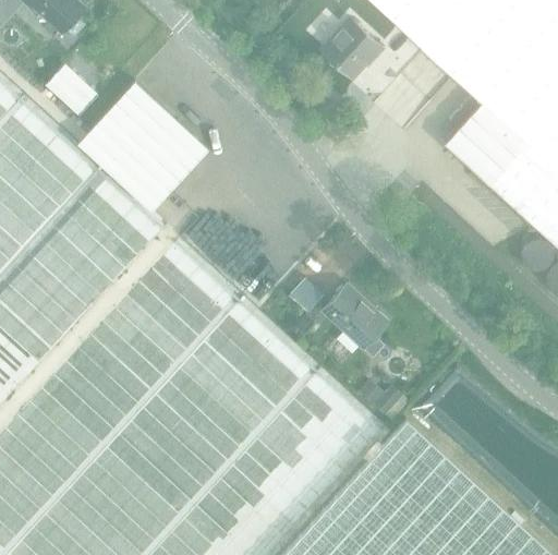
[(15,0),(0,0),(0,8),(7,14),(17,2),(15,0)]
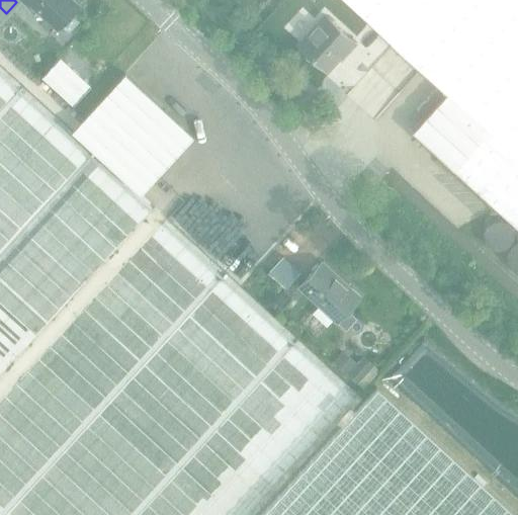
[(21,0),(23,1),(23,0),(25,0),(58,28),(80,5),(74,0),(21,0)]
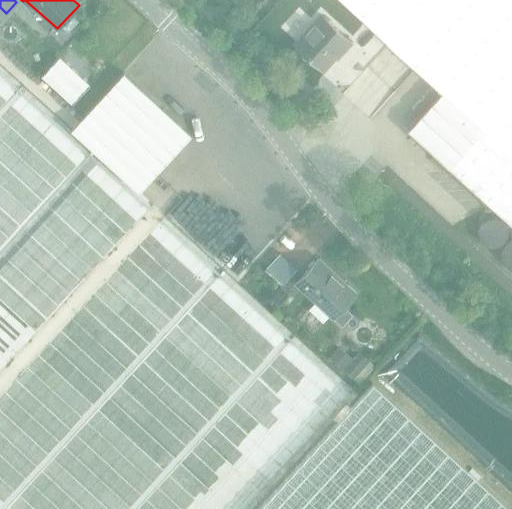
[(511,0),(338,0),(360,20),(384,42),(389,47),(408,26),(434,51),(415,71),(433,87),(440,94),(453,80),(511,134),(511,141),(504,150),(483,132),(448,170),(448,171),(511,228),(511,0)]
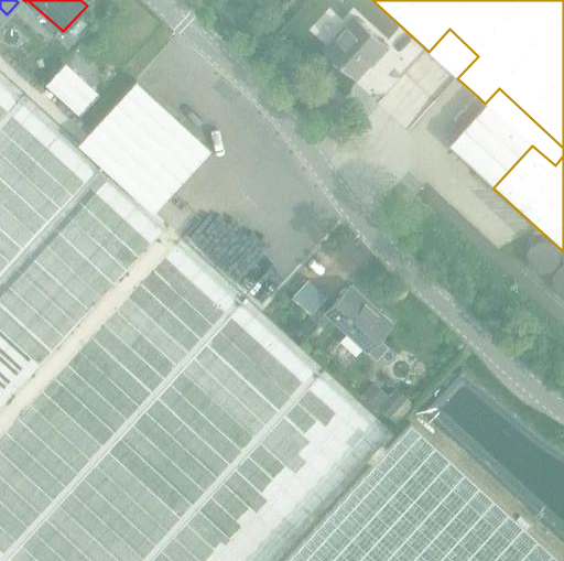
[(389,47),(365,25),(377,11),(366,1),(353,15),(354,17),(324,50),(357,78),(376,58),(378,60),(389,47)]
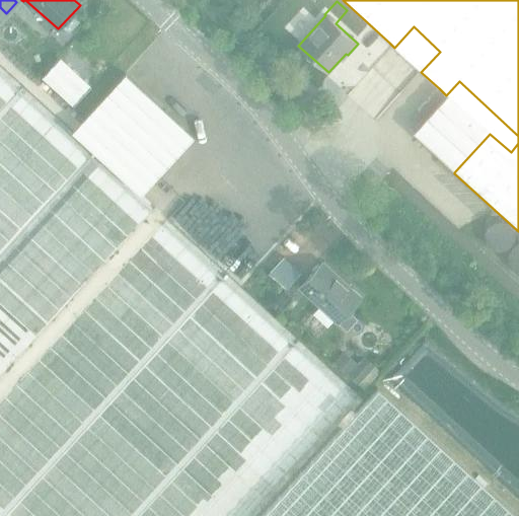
[(60,61),(43,80),(72,107),(90,88),(60,61)]
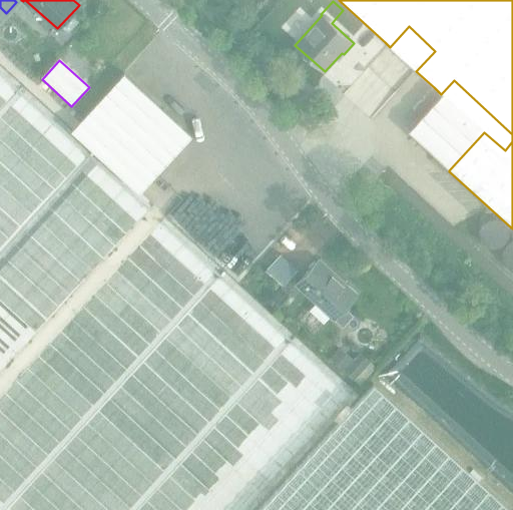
[(123,76),(71,133),(138,194),(191,137),(123,76)]
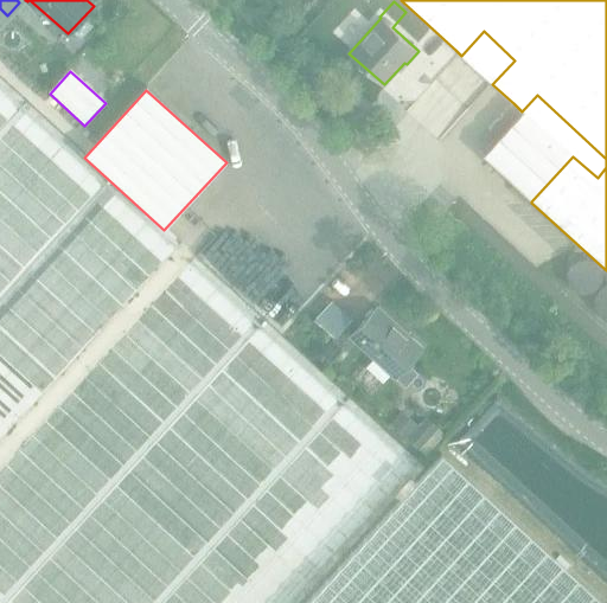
[(497,140),(483,158),(531,201),(573,156),(598,178),(606,167),(606,159),(537,95),(522,111),(513,103),(489,132),(497,140)]
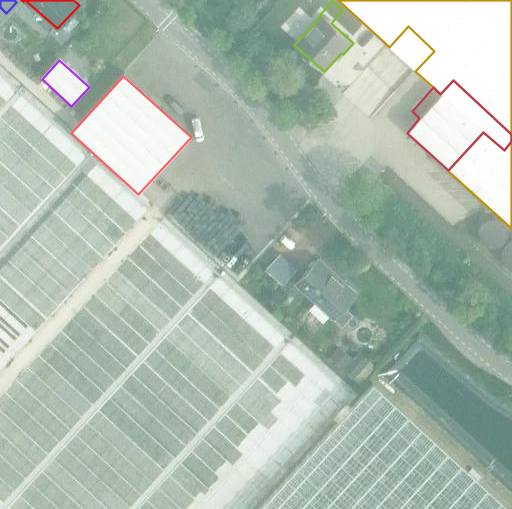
[(279,256),(266,270),(284,287),(297,272),(279,256)]
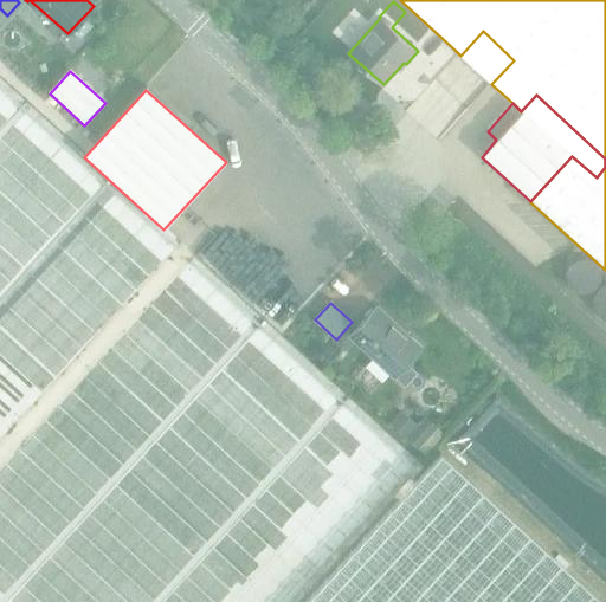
[(350,341),(393,379),(406,390),(418,376),(406,366),(419,349),(378,311),(350,341)]
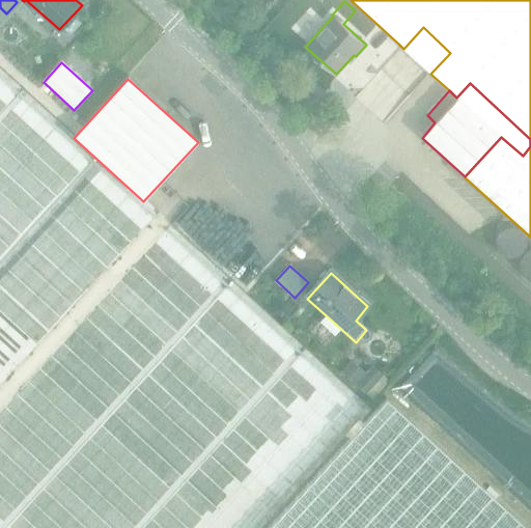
[(351,362),(338,374),(363,397),(383,378),(371,367),(365,376),(351,362)]
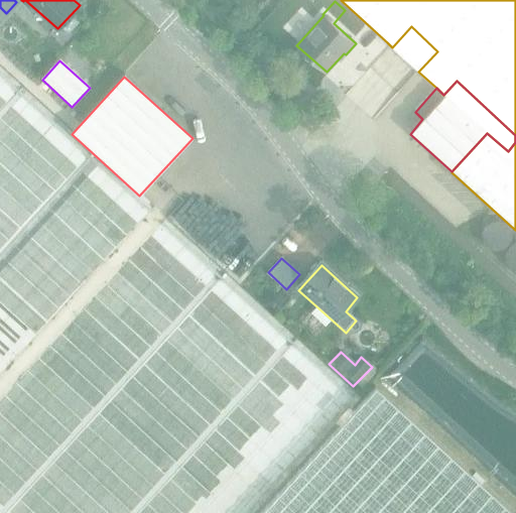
[(512,512),(374,388),(362,401),(302,466),(259,512),(512,512)]
